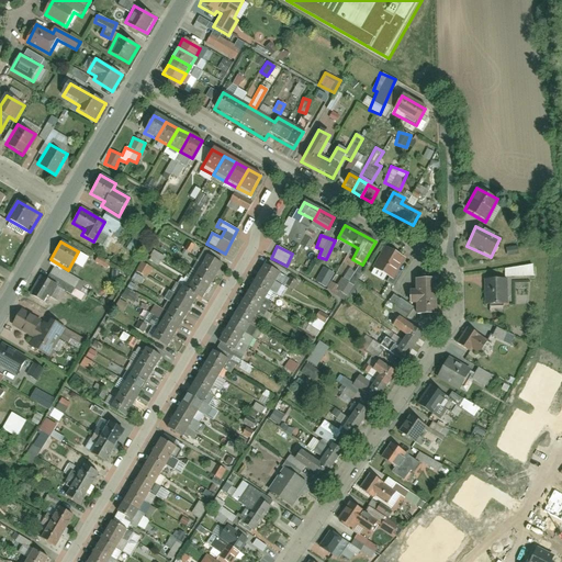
[(392,281),(404,259),(383,247),(371,269),(392,281)]
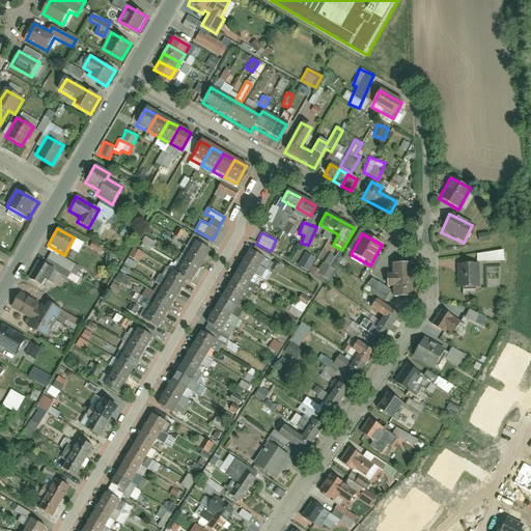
[(149,251),(155,242),(145,236),(140,246),(149,251)]
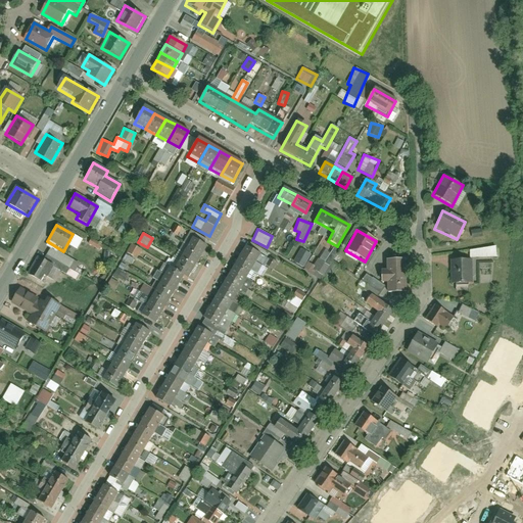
[(198,246),(184,238),(180,245),(194,253),(198,246)]
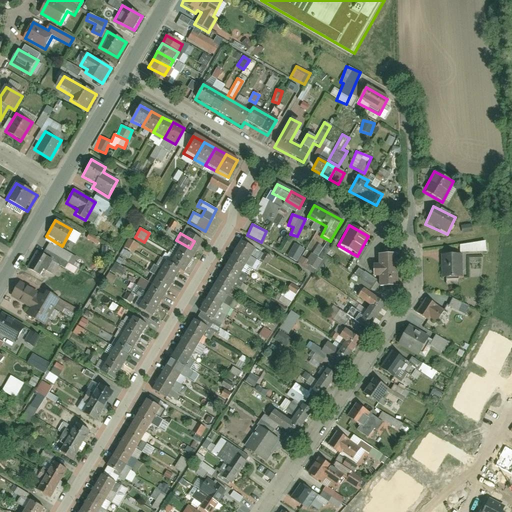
[(190,248),(176,240),(172,247),(186,255),(190,248)]
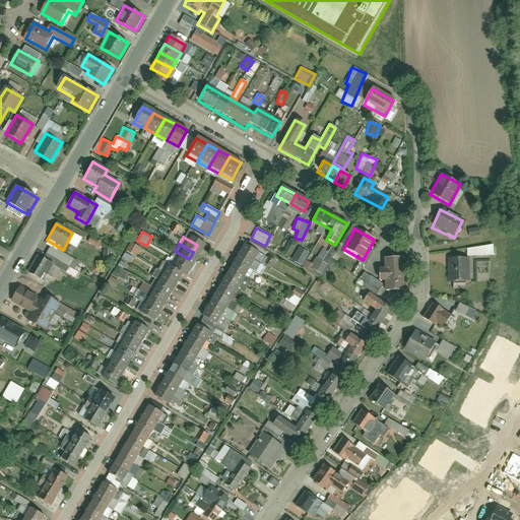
[(136,257),(140,249),(134,245),(130,254),(136,257)]
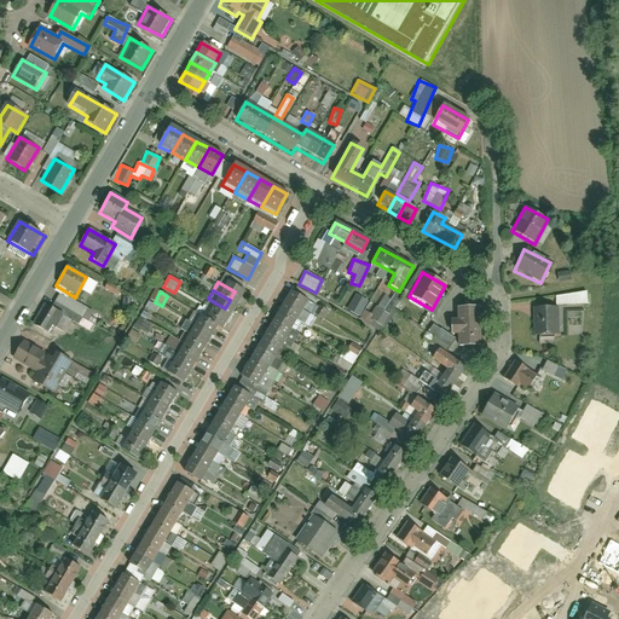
[(306,302),(289,293),(283,302),(301,312),(306,302)]
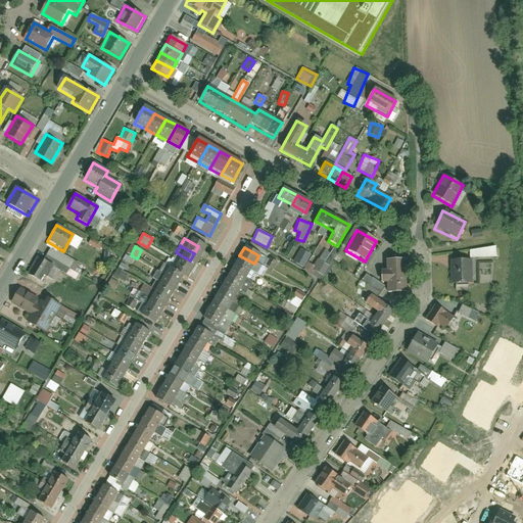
[(300,247),(292,262),(303,268),(311,253),(300,247)]
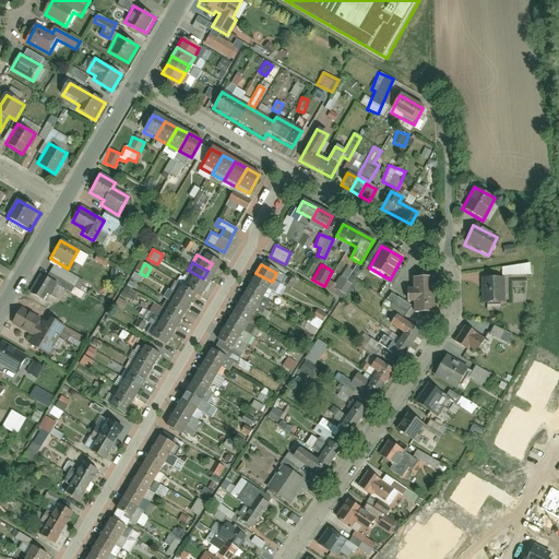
[(530,274),(530,264),(500,265),(501,276),(530,274)]
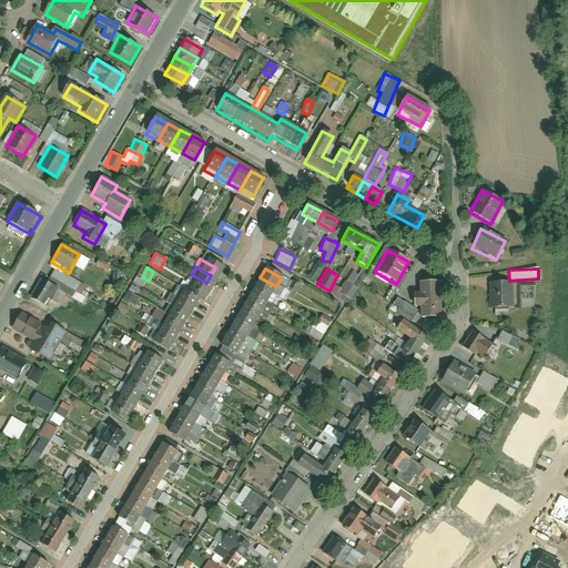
[(206,283),(191,274),(186,282),(202,291),(206,283)]
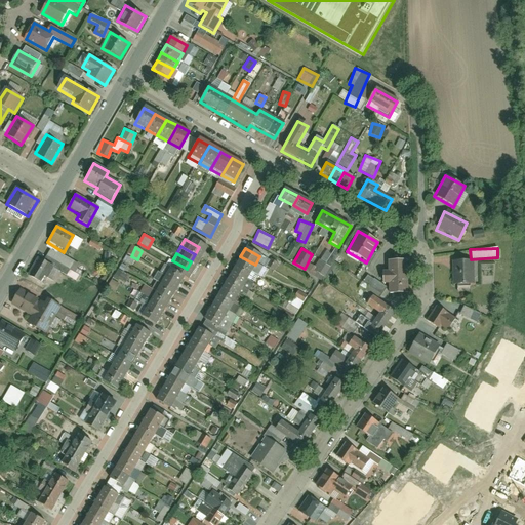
[(255,265),(240,256),(236,264),(250,272),(255,265)]
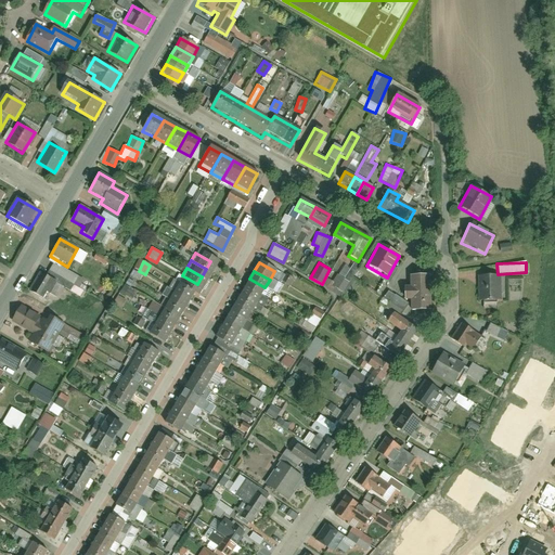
[(38,273),(27,294),(41,302),(46,295),(49,296),(55,284),(38,273)]
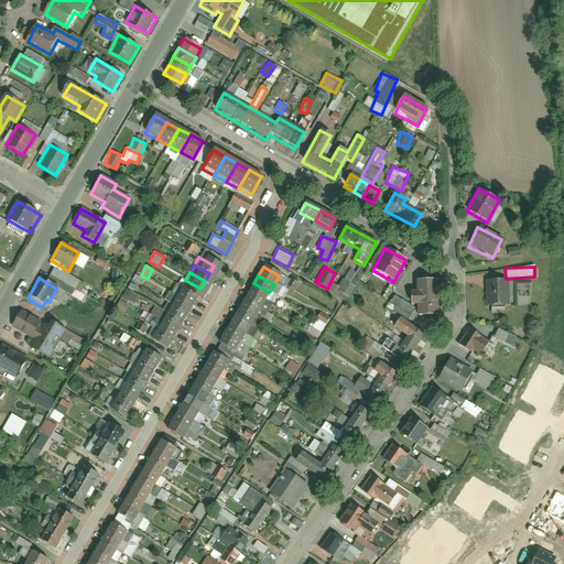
[(201,289),(185,280),(181,288),(196,296),(201,289)]
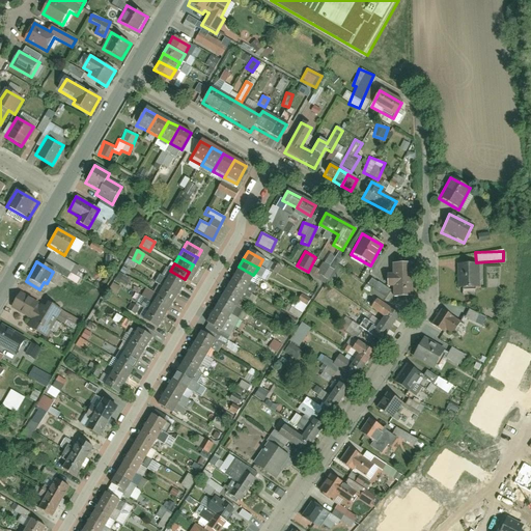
[(412,298),(412,264),(392,264),(392,275),(386,275),(386,288),(392,288),(392,298),(412,298)]
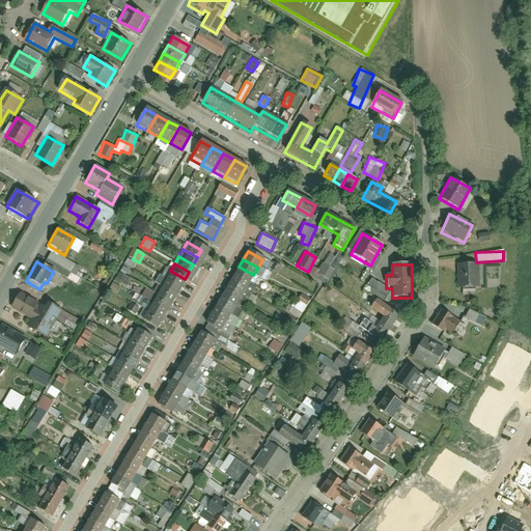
[(478,264),(456,266),(456,288),(479,288),(478,264)]
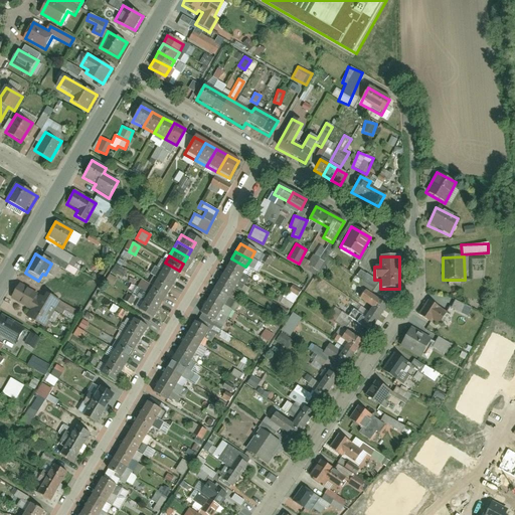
[(245,267),(231,259),(226,267),(240,275),(245,267)]
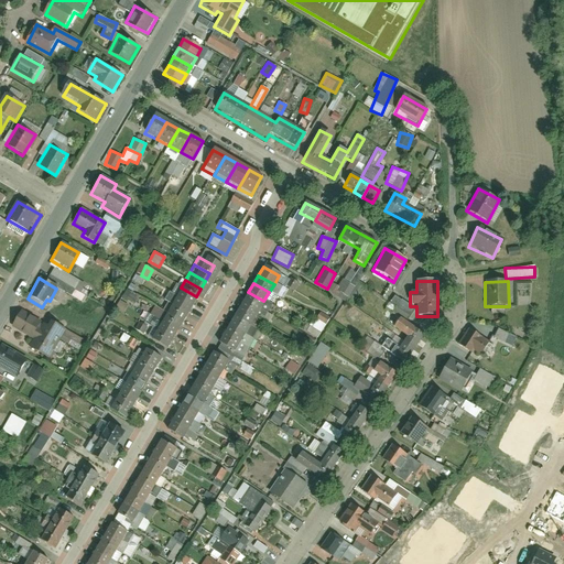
[(196,296),(181,288),(175,295),(192,305),(196,296)]
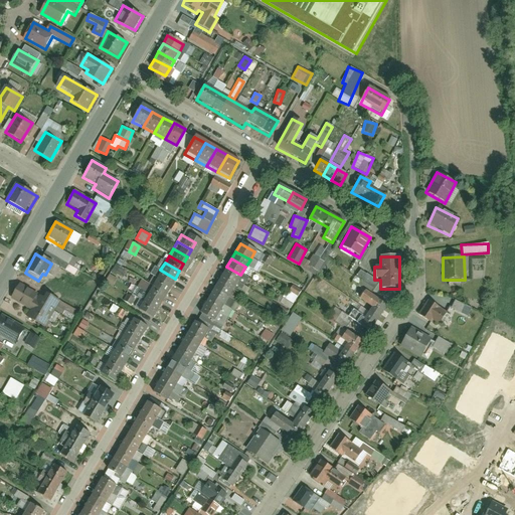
[(240,275),(226,267),(222,275),(236,283),(240,275)]
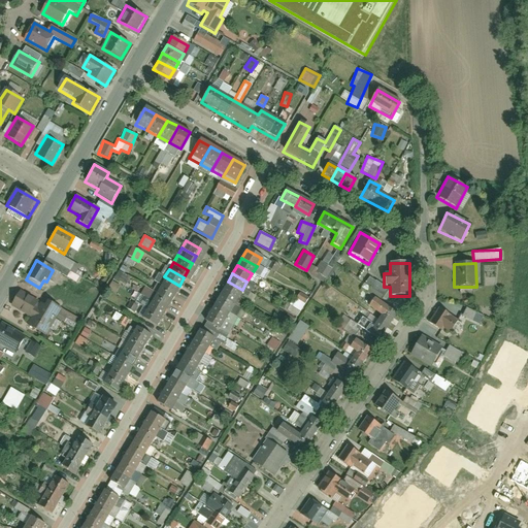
[(179,286),(164,276),(160,285),(175,293),(179,286)]
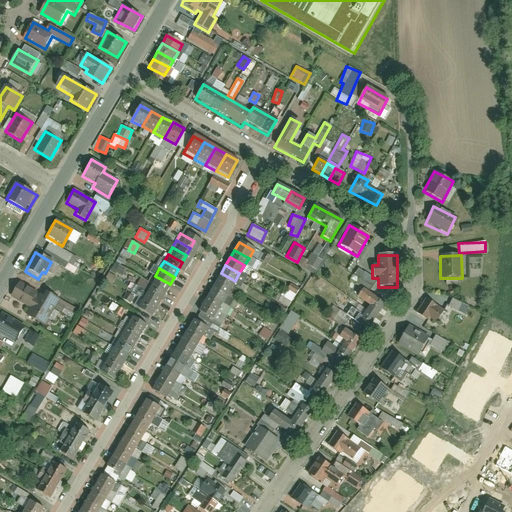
[(235,281),(221,273),(216,281),(230,289),(235,281)]
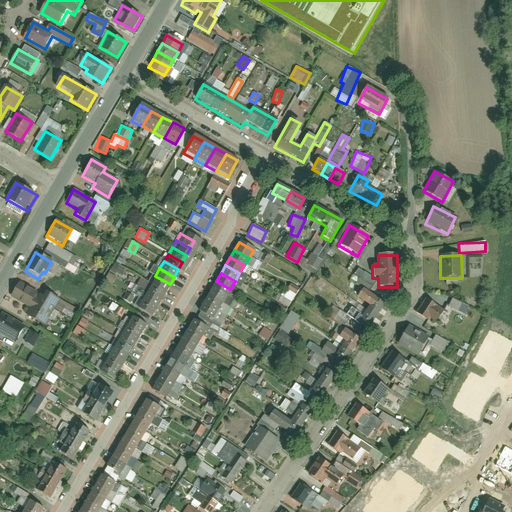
[(170,284),(155,276),(151,283),(166,291),(170,284)]
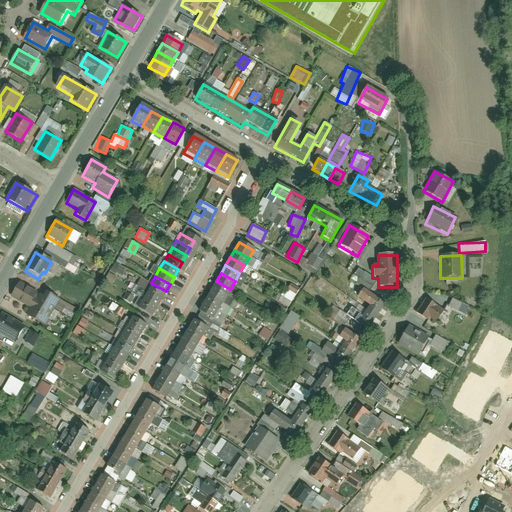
[(230,289),(216,281),(212,289),(226,297),(230,289)]
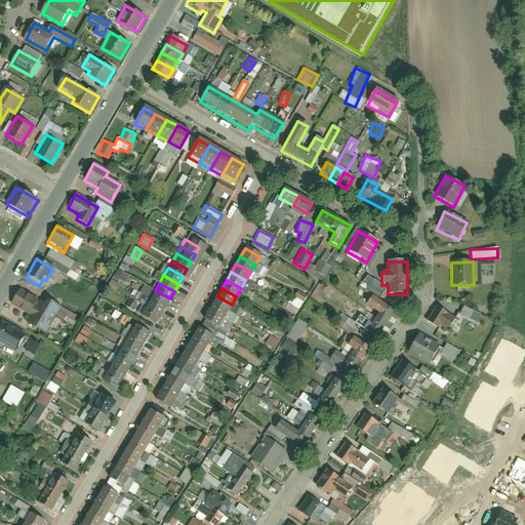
[(295,289),(286,310),(297,315),(307,294),(295,289)]
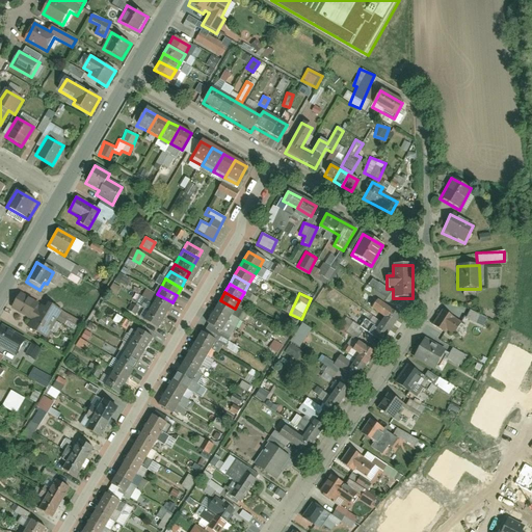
[(18,294),(9,310),(31,320),(27,328),(50,340),(58,324),(73,331),(79,320),(47,303),(45,308),(18,294)]
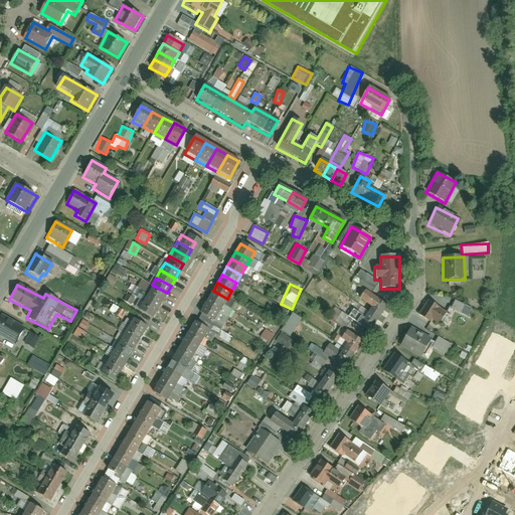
[(167,293),(152,285),(148,292),(162,300),(167,293)]
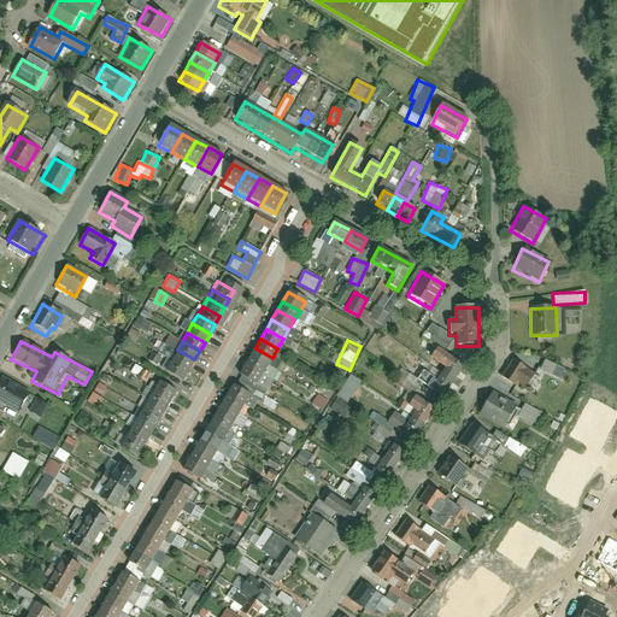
[(272,358),(256,348),(250,358),(266,368),(272,358)]
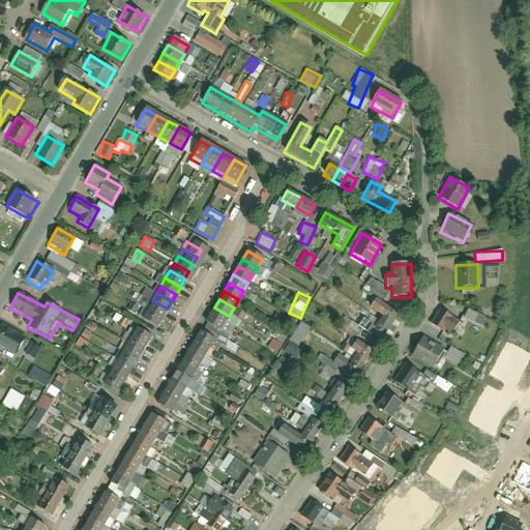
[(167,308),(152,300),(148,307),(163,316),(167,308)]
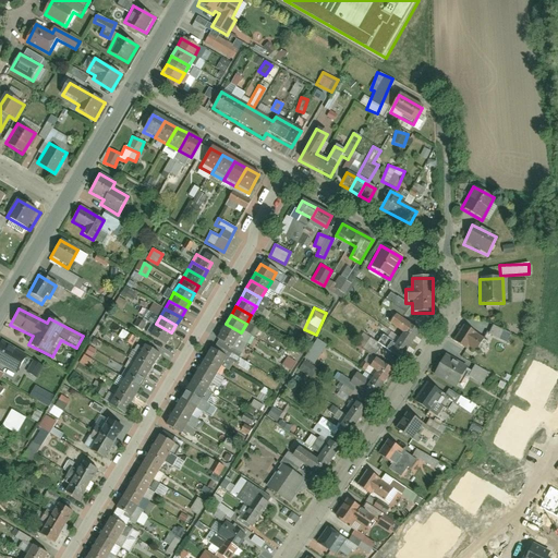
[(402,361),(421,334),(395,316),(387,326),(400,335),(389,352),(402,361)]
